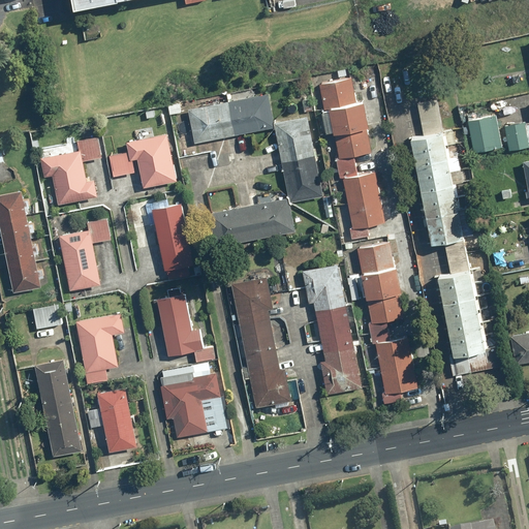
[(324,133),(334,132),(339,157),(336,157),(340,179),(344,178),(353,227),(349,228),(351,239),(371,235),(369,225),(385,222),(375,172),(359,175),(354,155),(373,152),(363,100),(356,101),(352,76),(319,83),(324,111),(320,112),(324,133)]
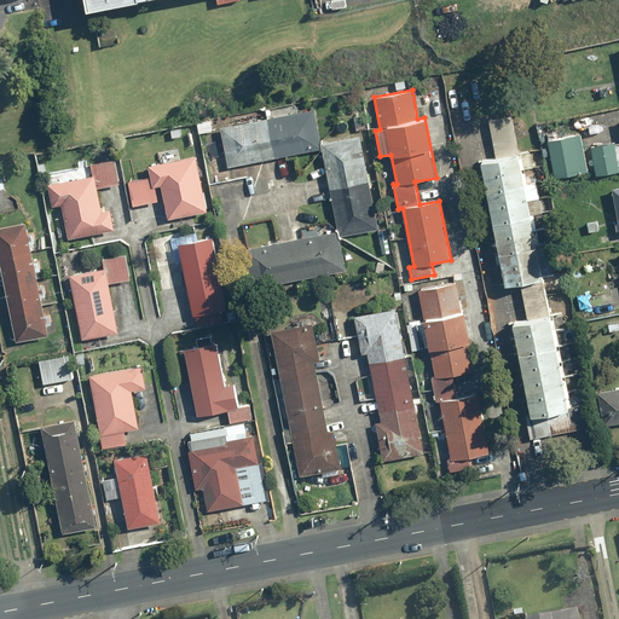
[(345,271),(339,237),(379,230),(363,136),(320,143),(314,110),(220,126),(227,167),(320,150),(335,232),(249,247),(256,287),(345,271)]
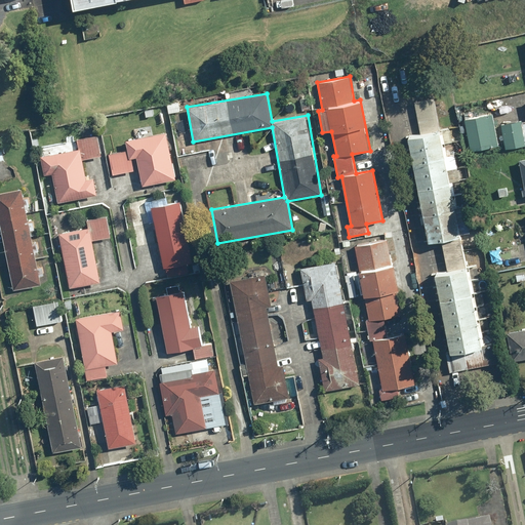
[(465,206),(455,208),(448,169),(456,167),(454,154),(446,156),(444,144),(452,142),(450,128),(439,130),(434,98),(414,102),(420,133),(408,135),(421,213),(411,215),(415,238),(426,236),(428,243),(460,238),(459,235),(469,233),(465,206)]
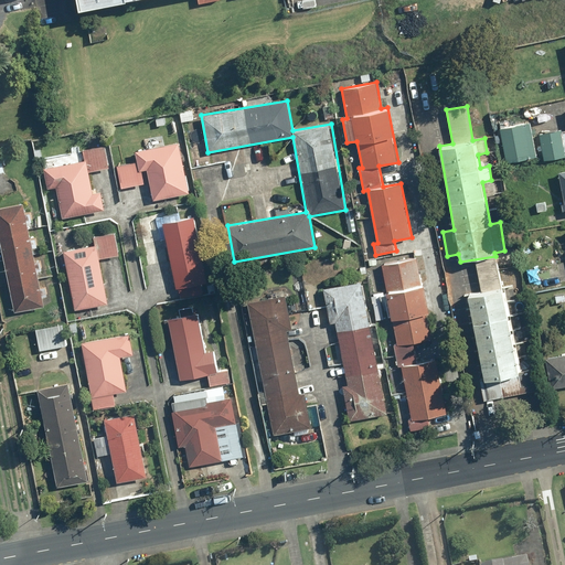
[(509,120),(499,121),(507,162),(537,156),(531,121),(510,126),(509,120)]
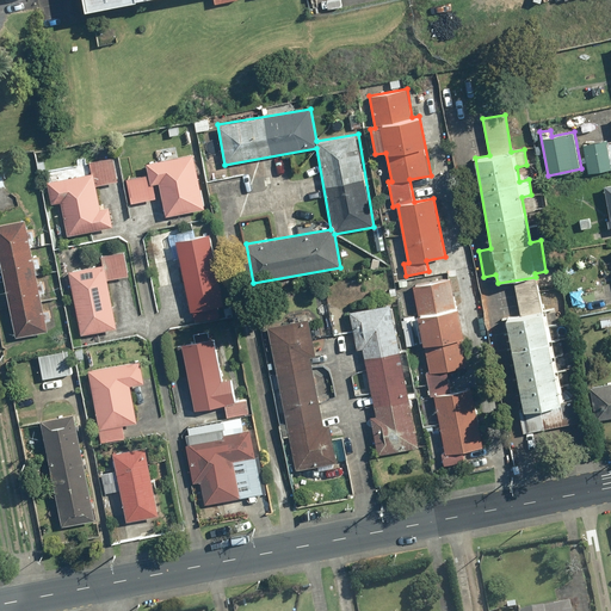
[(610,139),(584,144),(588,172),(610,167),(610,139)]
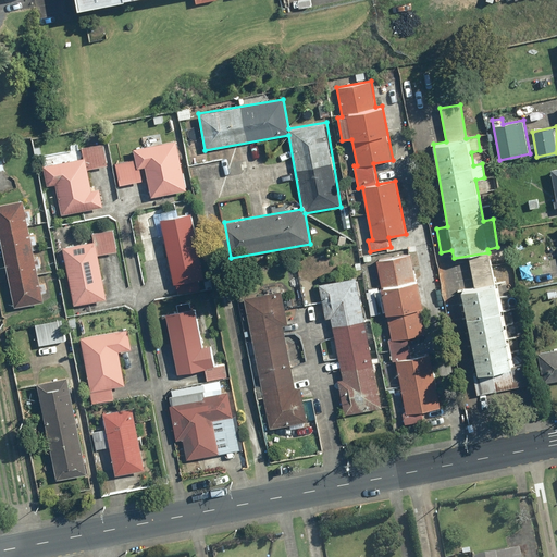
[(187,189),(176,140),(134,150),(136,159),(115,163),(120,186),(143,181),(139,168),(145,166),(151,198),(187,189)]
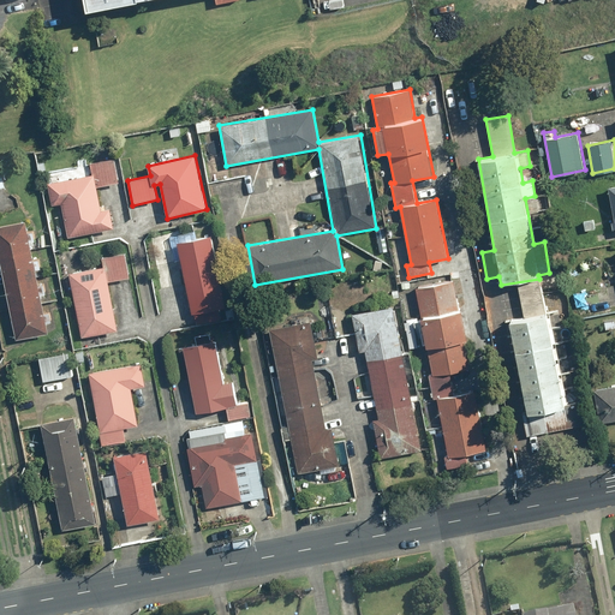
[(52,204),(63,203),(69,238),(113,230),(109,209),(101,210),(96,186),(118,183),(113,160),(88,163),(90,175),(48,183),(52,204)]
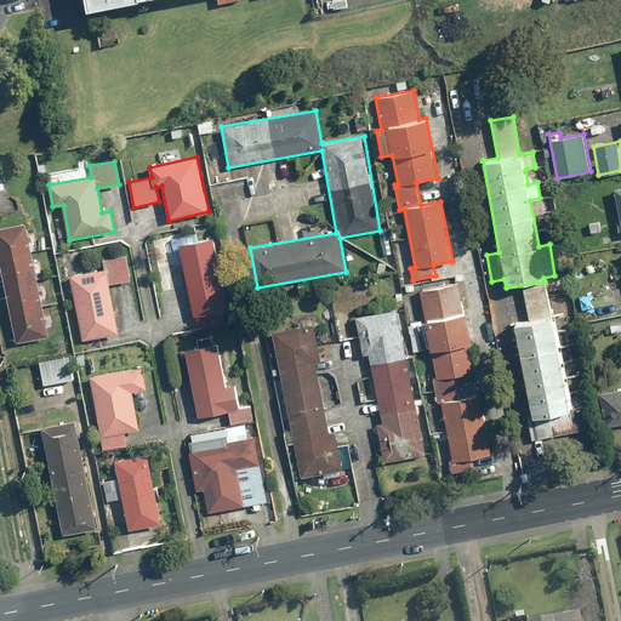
[(26,223),(0,227),(0,262),(16,343),(49,337),(46,326),(53,325),(51,315),(45,317),(40,297),(46,296),(44,284),(39,285),(36,273),(41,272),(39,261),(34,261),(30,243),(34,243),(33,233),(28,234),(26,223)]
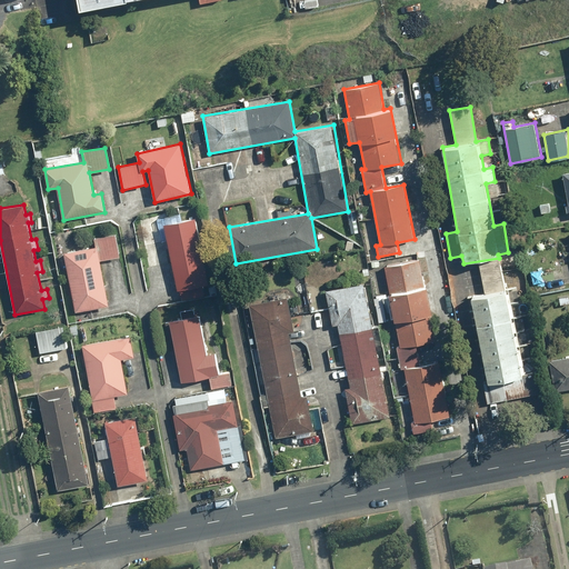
[(193,218),(165,225),(182,301),(205,296),(202,285),(208,283),(193,218)]
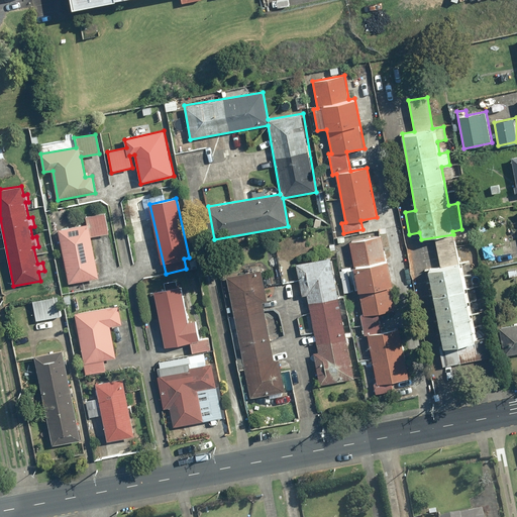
[(87,224),(59,229),(69,284),(99,279),(91,236),(109,232),(105,212),(85,216),(87,224)]
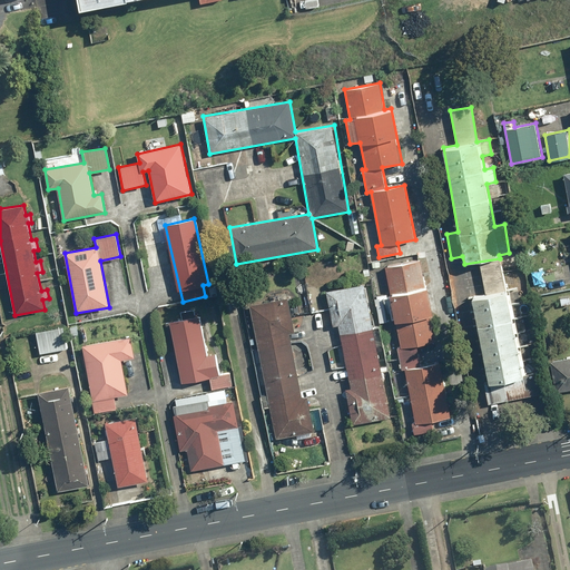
[(420,261),(385,266),(390,294),(374,296),(379,322),(395,318),(400,345),(396,346),(401,369),(406,367),(416,421),(412,422),(414,435),(434,432),(432,421),(451,418),(441,362),(421,365),(418,345),(436,342),(432,316),(434,316),(430,287),(425,288),(420,261)]
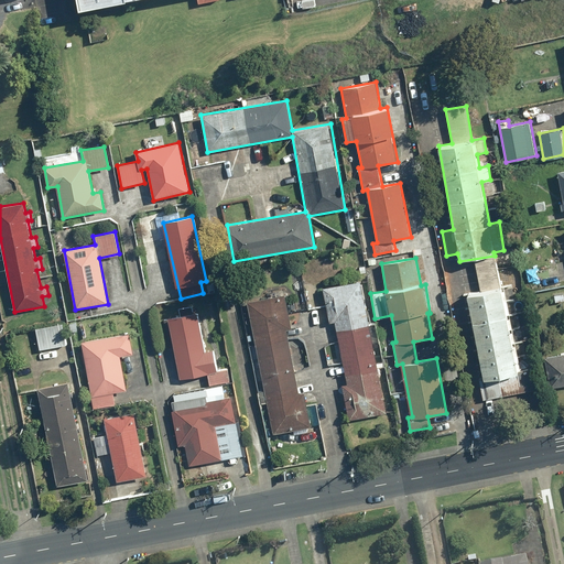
[(387,412),(359,281),(324,289),(332,323),(336,322),(349,384),(343,387),(349,420),(387,412)]
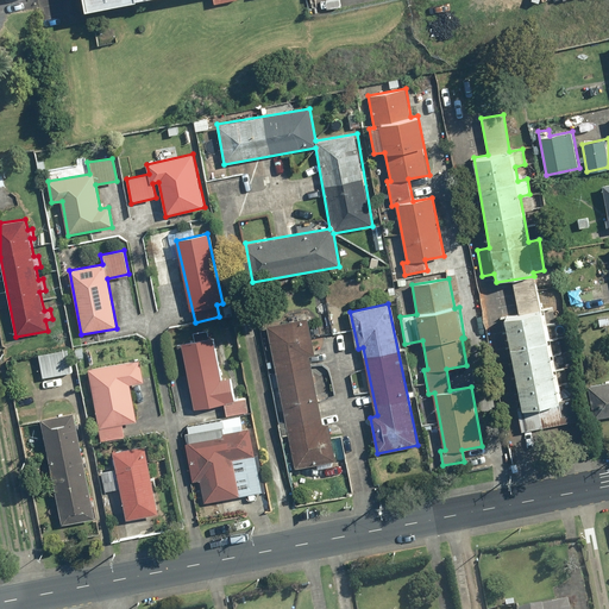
[(540,309),(503,316),(521,408),(558,402),(540,309)]
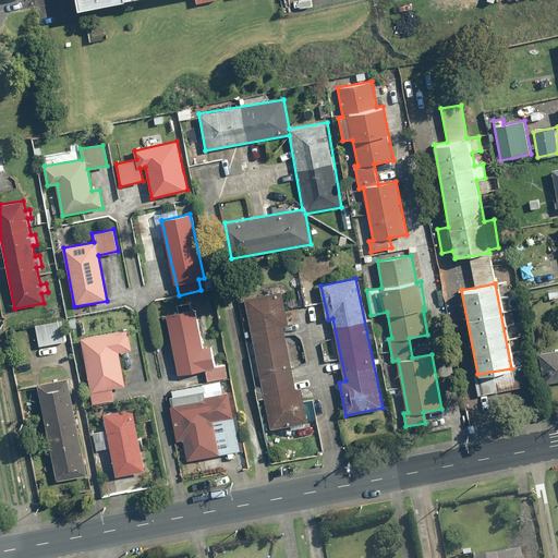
[(271,429),(290,425),(291,429),(305,426),(304,423),(307,422),(301,387),(296,388),(283,326),(290,325),(282,292),(244,300),(262,384),(256,386),(259,400),(265,399),(271,429)]
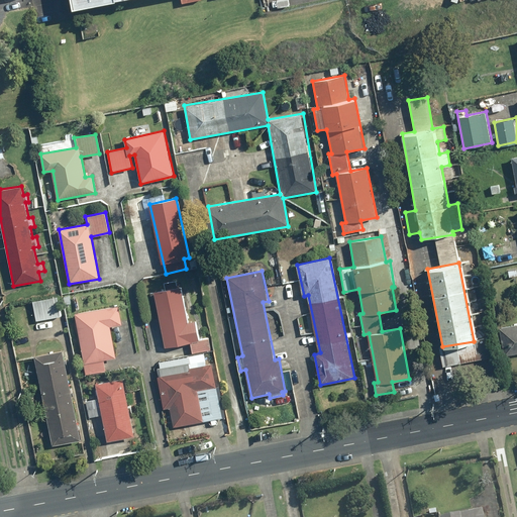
[(181,287),(154,292),(165,347),(191,343),(193,352),(211,349),(205,319),(188,322),(181,287)]
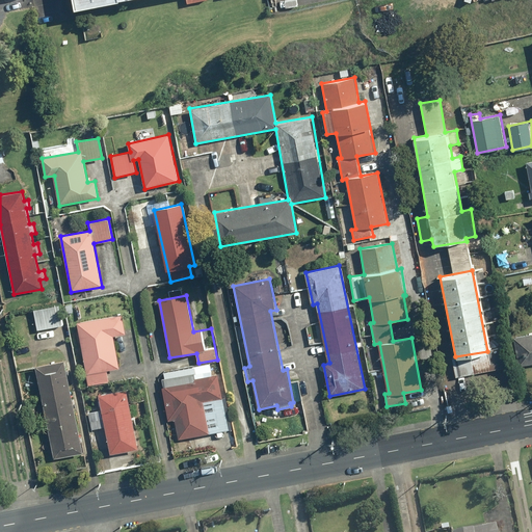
[(59,306),(33,310),(36,329),(63,325),(59,306)]
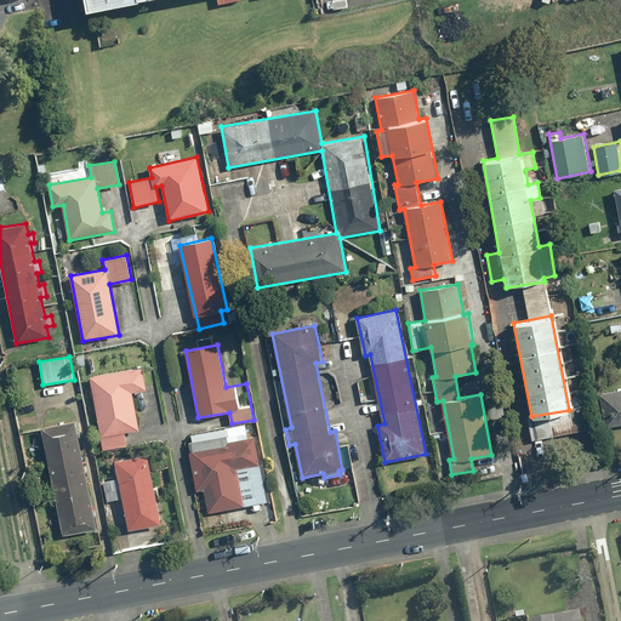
[(142,368),(90,377),(103,450),(127,445),(125,432),(140,428),(132,392),(146,389),(142,368)]
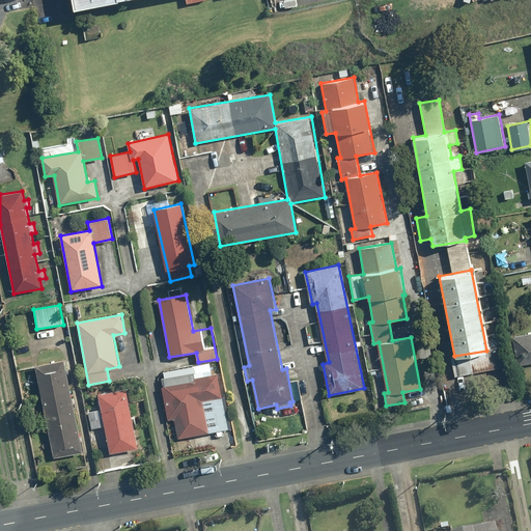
[(530,331),(512,335),(518,364),(530,361),(530,331)]
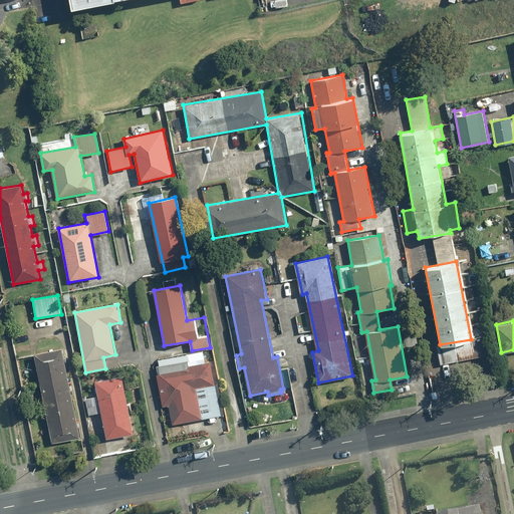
[(80,438),(62,347),(33,353),(51,444),(80,438)]
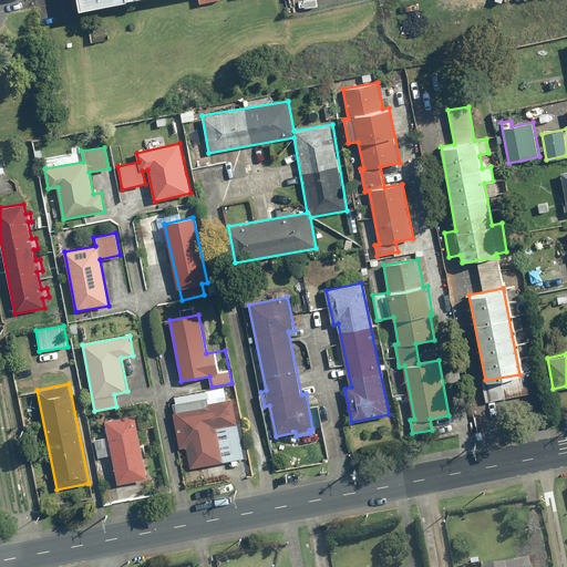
[(177,446),(187,445),(191,466),(223,462),(222,452),(229,451),(226,426),(235,425),(230,400),(172,409),(177,446)]
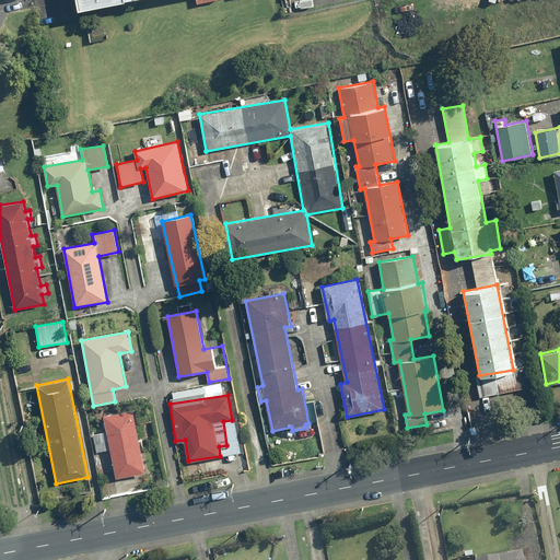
[(133,410),(103,416),(115,478),(146,471),(133,410)]
